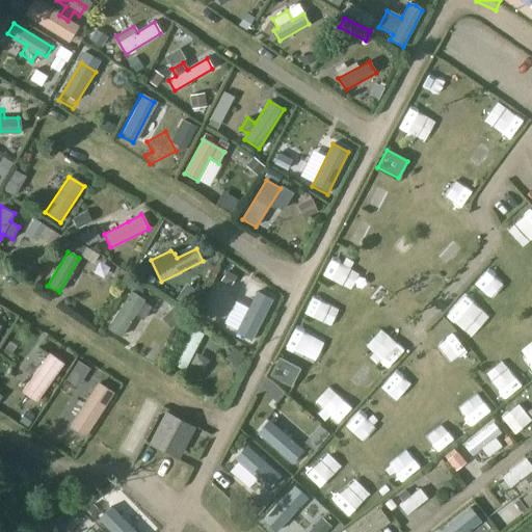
[(341,301),(347,278),(326,272),(320,295),(341,301)]
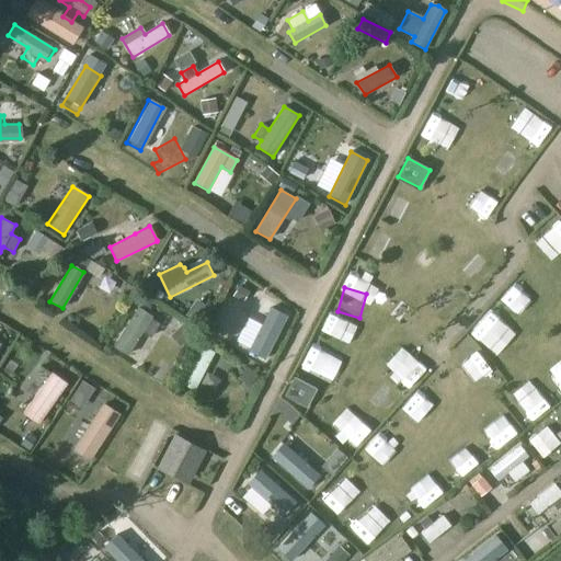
[(127,355),(142,332),(150,338),(159,324),(151,320),(153,317),(138,307),(113,346),(127,355)]
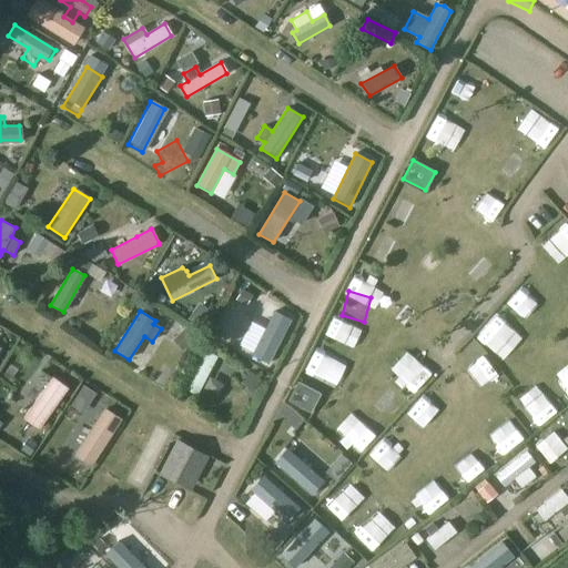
[(499,368),(511,355),(490,337),(478,351),(499,368)]
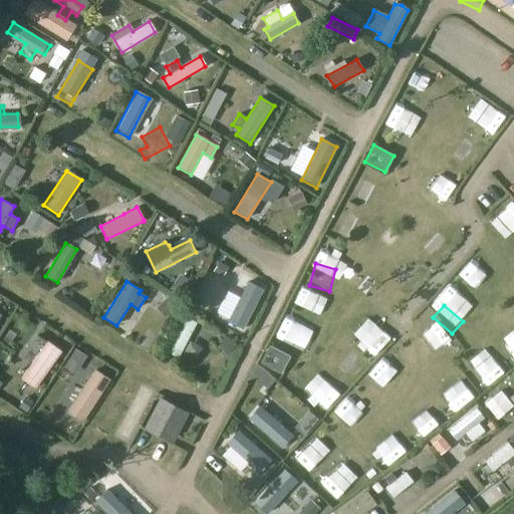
[(185,317),(167,352),(178,358),(196,323),(185,317)]
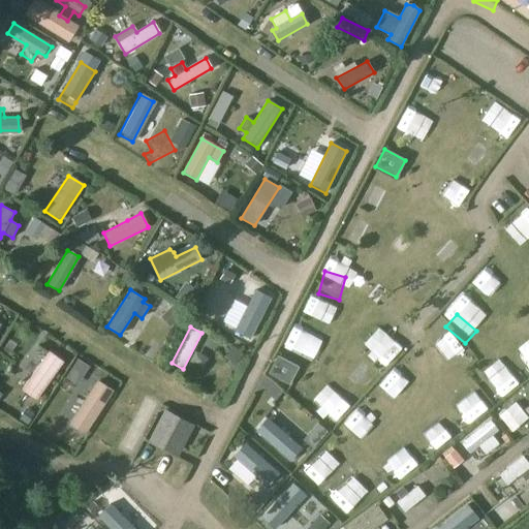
[(452,348),(434,362),(446,378),(464,365),(452,348)]
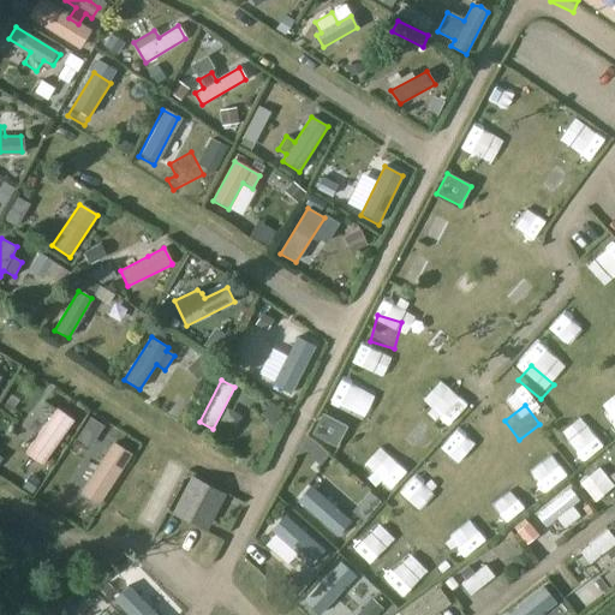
[(53,416),(49,419),(42,413),(24,442),(30,446),(25,455),(39,466),(66,427),(53,416)]
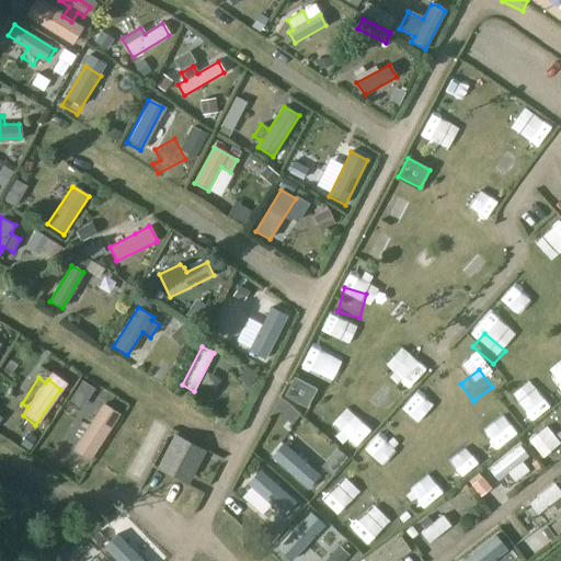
[(318,389),(296,378),(285,398),(308,409),(318,389)]
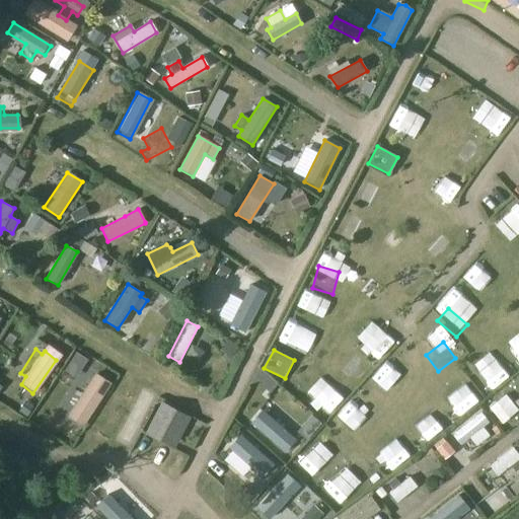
[(518,381),(501,398),(507,405),(518,394),(518,381)]
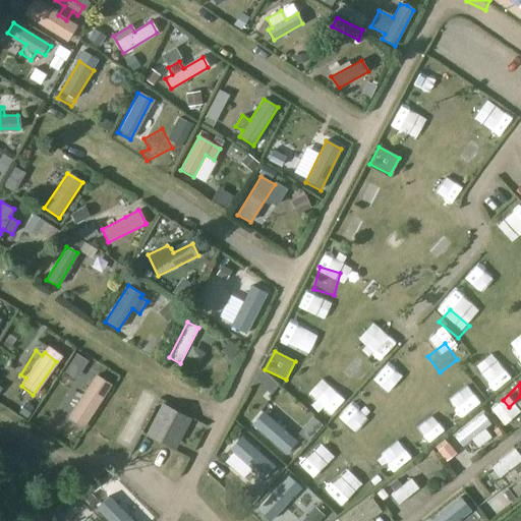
[(110,393),(97,385),(89,398),(81,394),(72,408),(73,408),(64,421),(84,433),(110,393)]
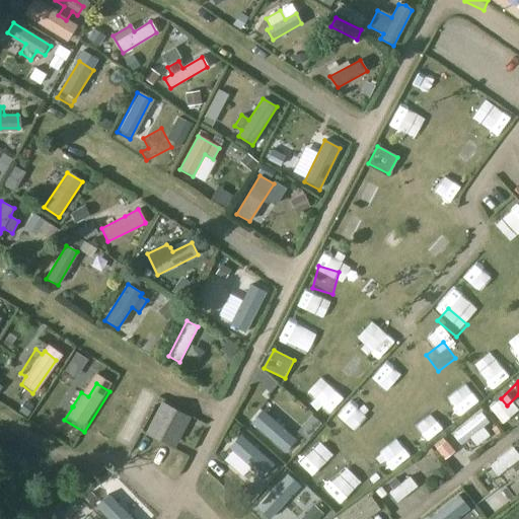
[(175,448),(191,417),(160,400),(145,433),(175,448)]
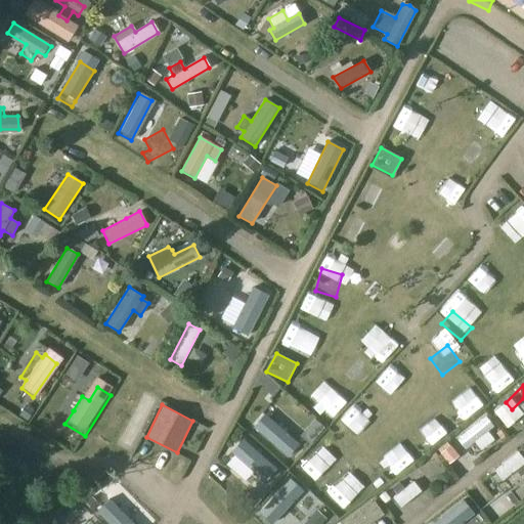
[(264,413),(253,427),(288,457),(299,444),(264,413)]
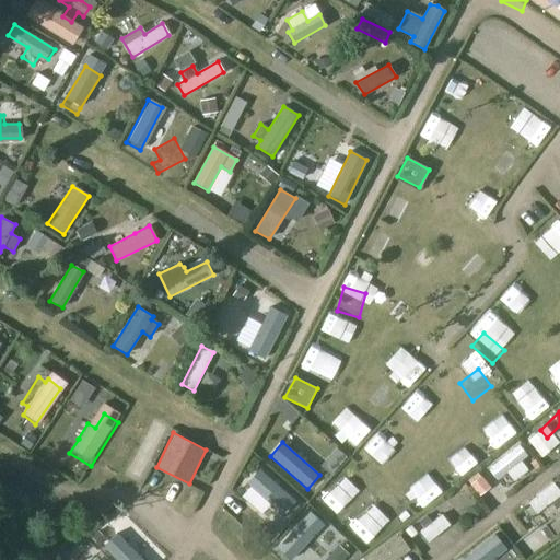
[(520,461),(526,456),(518,446),(489,469),(497,479),(506,471),(513,480),(527,469),(520,461)]
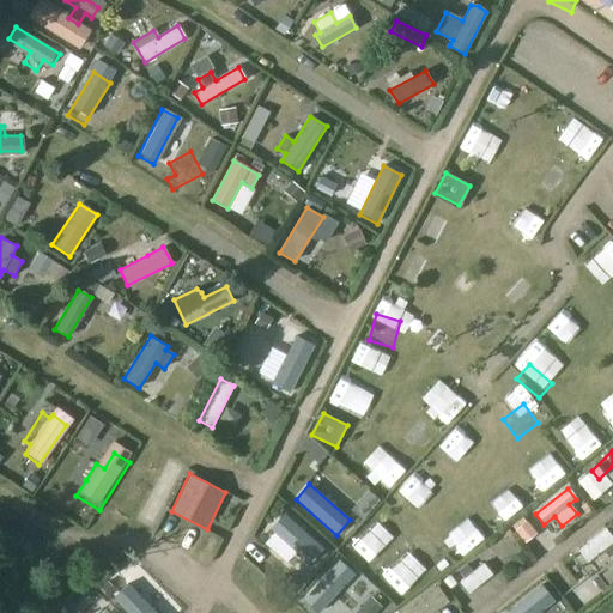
[(284,514),(269,529),(309,564),(322,548),(284,514)]
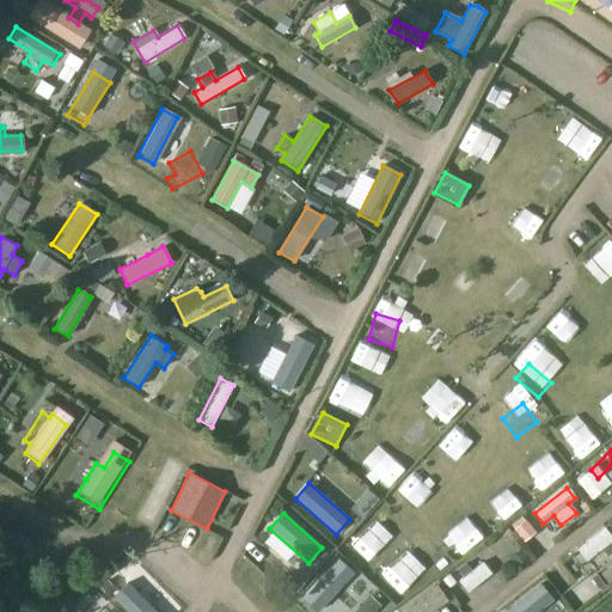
[(611,538),(605,528),(577,550),(586,561),(601,549),(607,556),(611,552),(611,545),(610,543),(611,540),(611,538)]
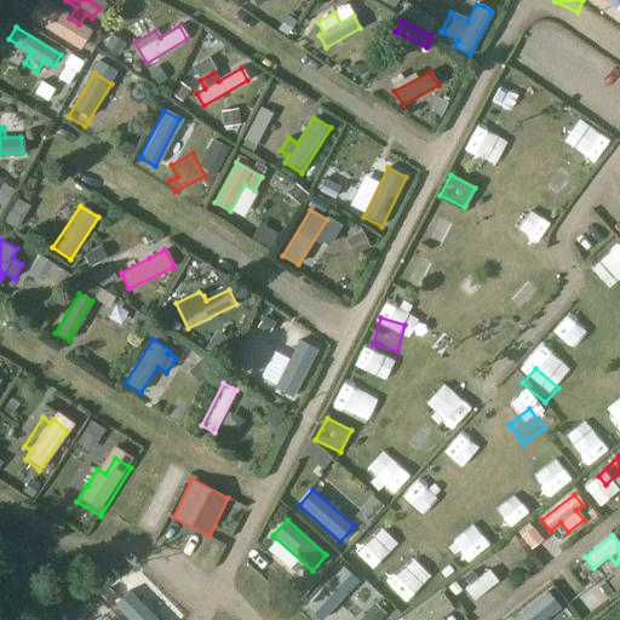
[(171,538),(166,549),(185,557),(190,546),(171,538)]
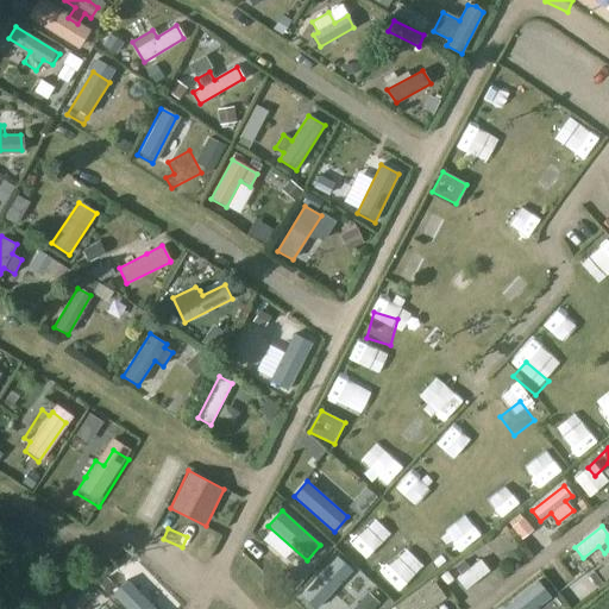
[(319,608),(352,572),(337,559),(301,598),(313,608),(319,608)]
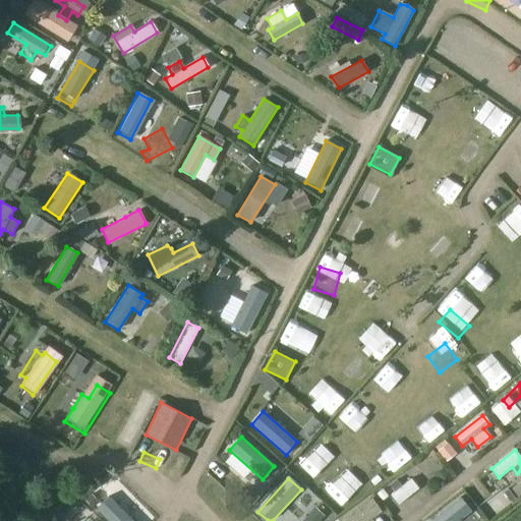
[(396,480),(390,485),(395,491),(391,496),(398,505),(418,488),(410,479),(401,486),(396,480)]
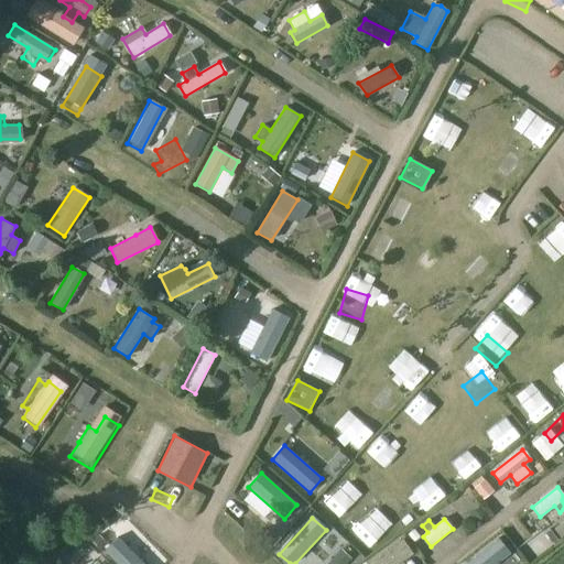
[(523,533),(497,550),(503,559),(530,543),(523,533)]
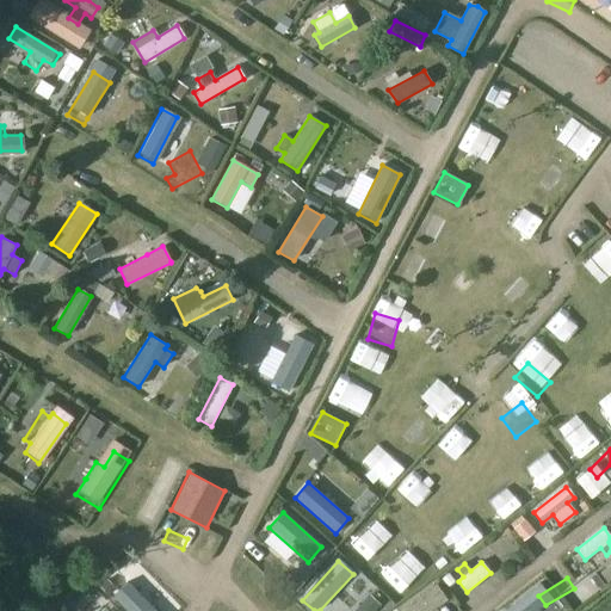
[(482,580),(460,599),(469,610),(492,591),(482,580)]
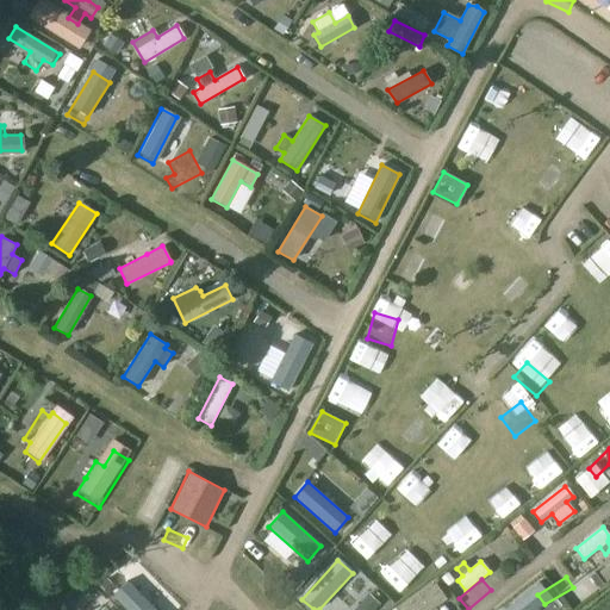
[(435,584),(397,609),(429,609),(446,599),(435,584)]
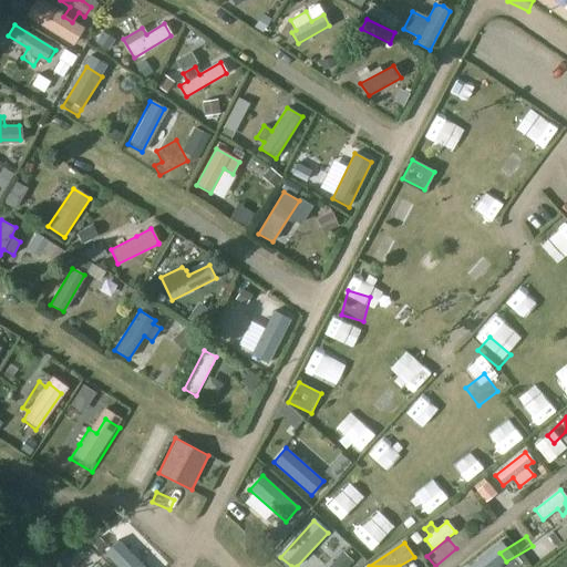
[(133,566),(115,550),(106,560),(113,566),(133,566)]
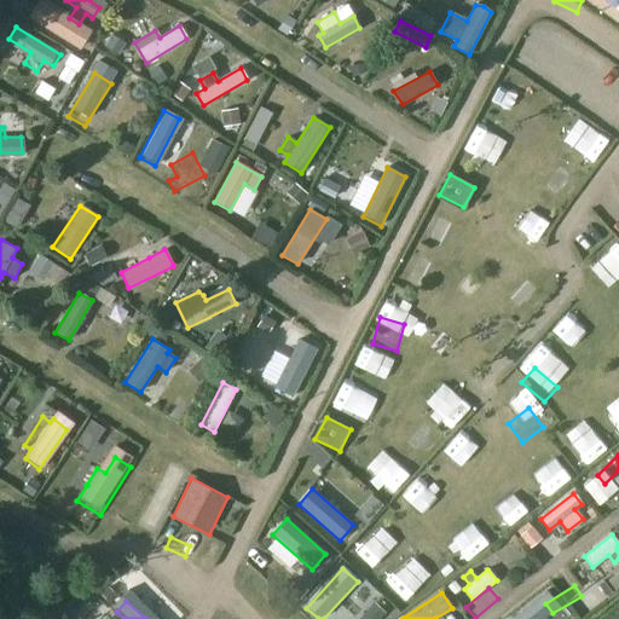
[(534,602),(514,618),(539,618),(544,615),(534,602)]
